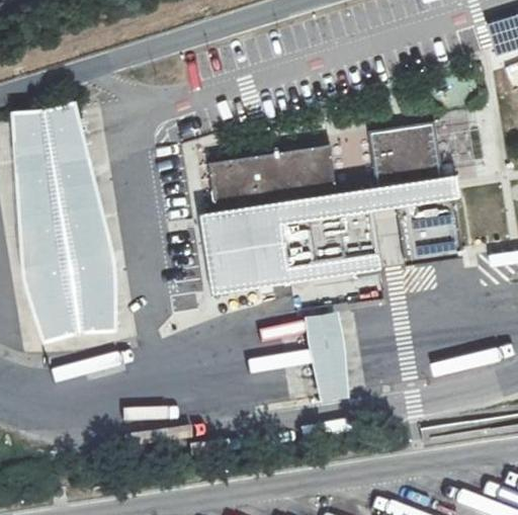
[(41,108),(8,109),(16,205),(22,280),(42,344),(80,334),(116,333),(114,255),(96,182),(75,100),(41,108)]
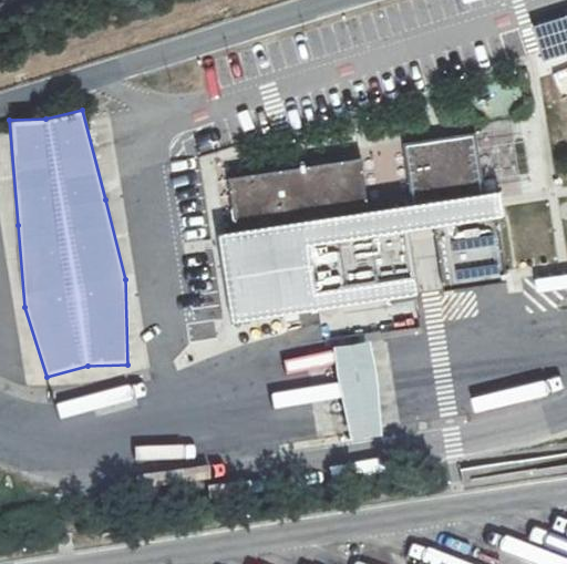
[(239,232),(222,234),(235,322),(506,283),(493,195),(484,196),(476,137),(405,147),(413,202),(369,208),(361,160),(232,178),(239,232)]
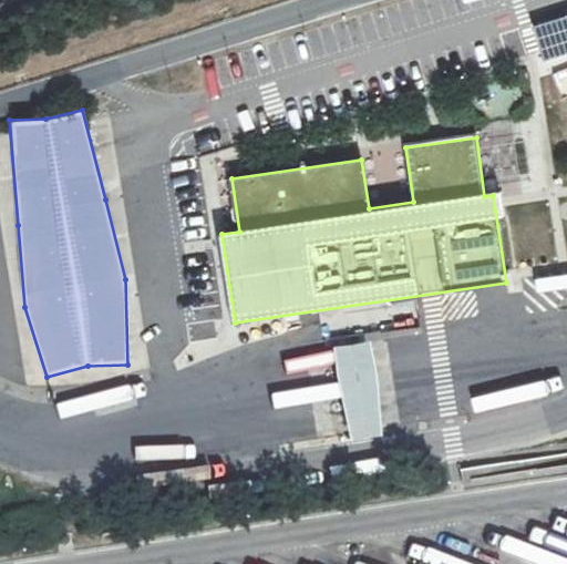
[(415,370),(415,351),(446,350),(444,296),(421,297),(423,331),(388,332),(389,371),(415,370)]
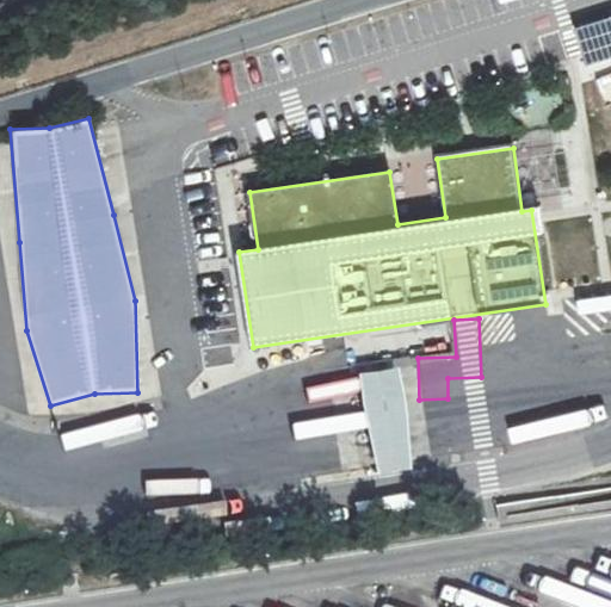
[(394,369),(353,376),(370,477),(411,470),(394,369)]
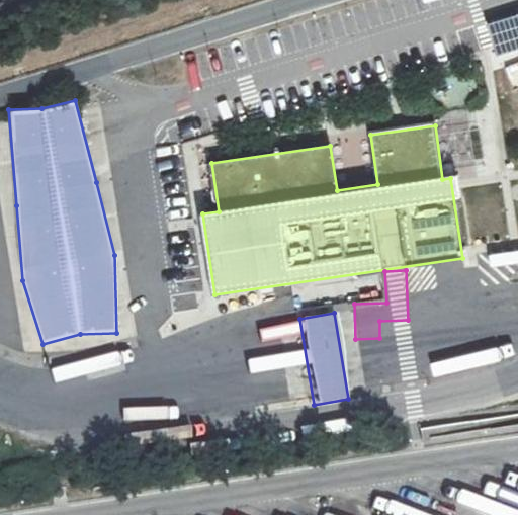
[(488,353),(425,369),(428,381),(491,364),(488,353)]
